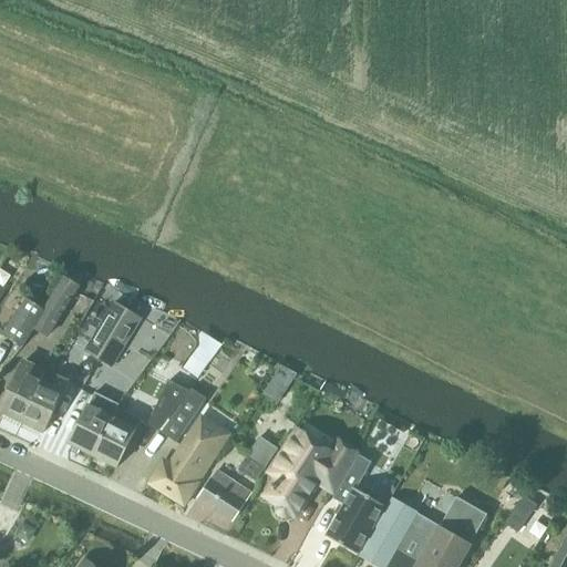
[(47,336),(78,288),(63,279),(44,311),(33,328),(47,336)]
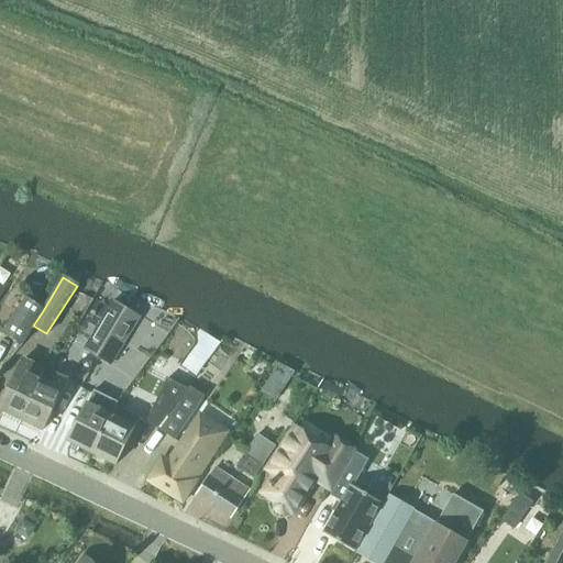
[(3,333),(22,344),(33,326),(44,309),(25,297),(3,333)]
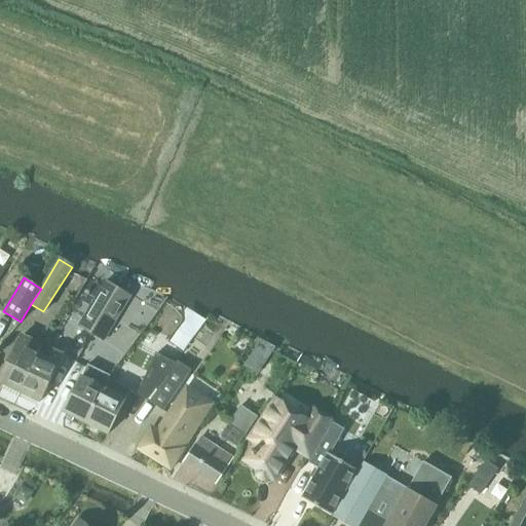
[(103,339),(130,294),(106,279),(78,324),(103,339)]
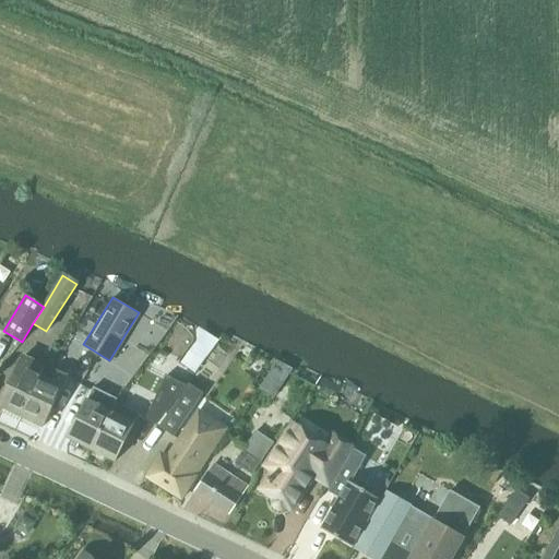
[(195,372),(222,339),(195,326),(195,342),(180,363),(195,372)]
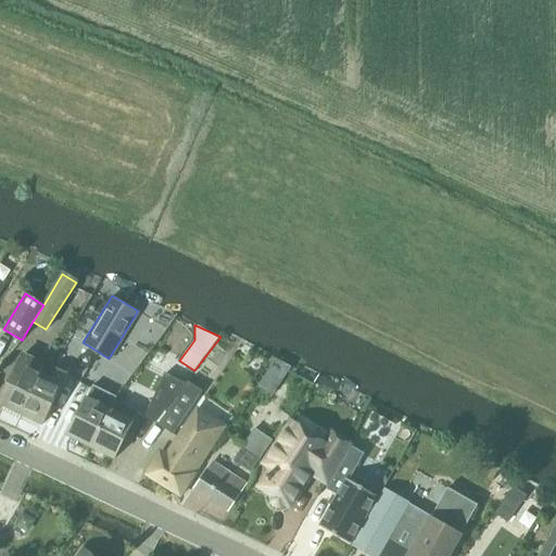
[(215,344),(205,357),(220,369),(230,355),(215,344)]
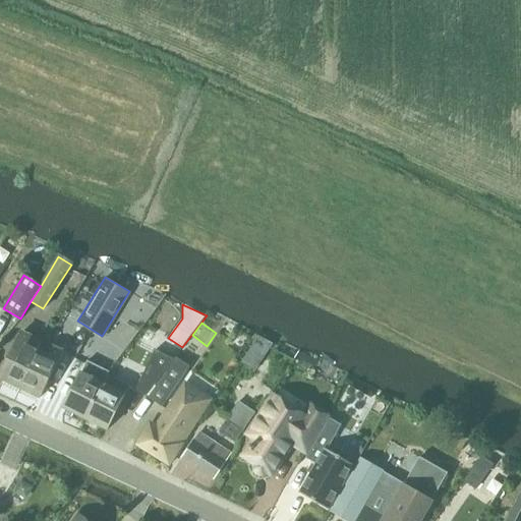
[(31,365),(42,343),(21,334),(1,378),(20,387),(31,365)]
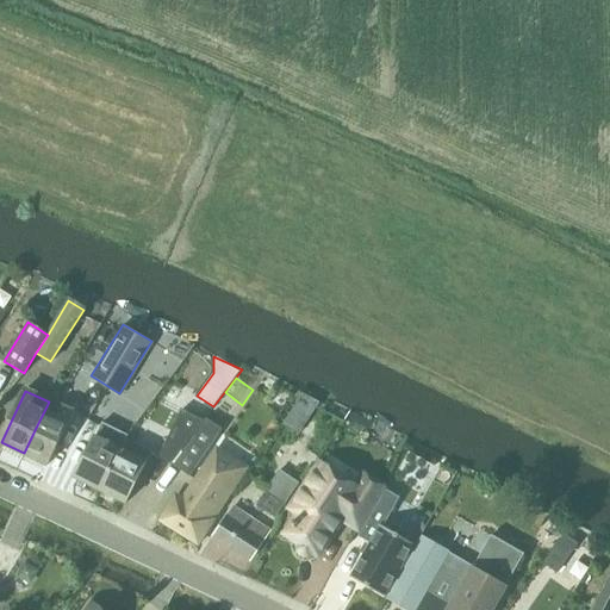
[(36,428),(24,453),(48,465),(72,412),(49,402),(36,428)]
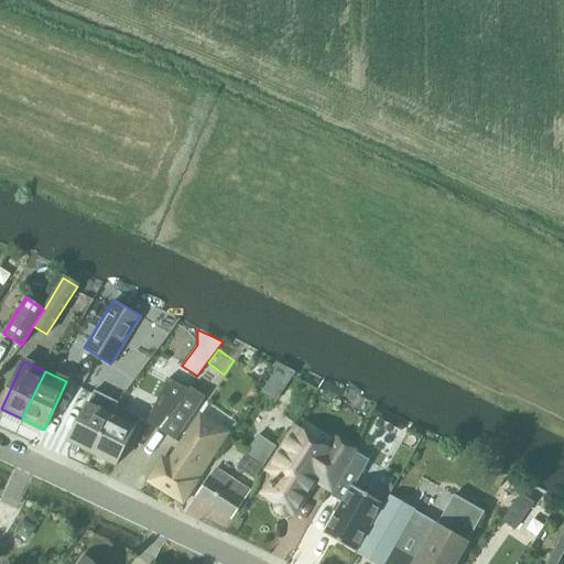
[(159,429),(186,390),(169,381),(147,423),(159,429)]
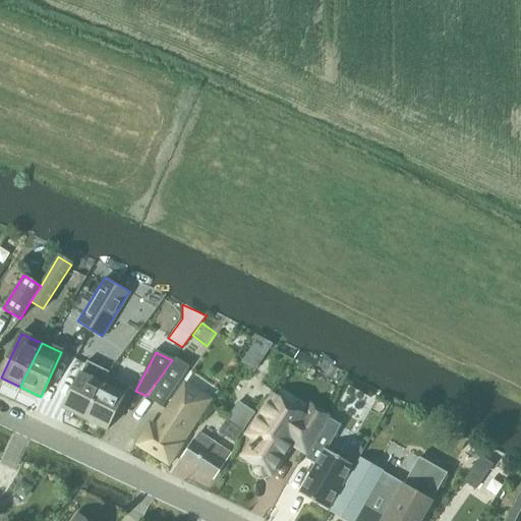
[(163,407),(188,367),(176,360),(151,399),(163,407)]
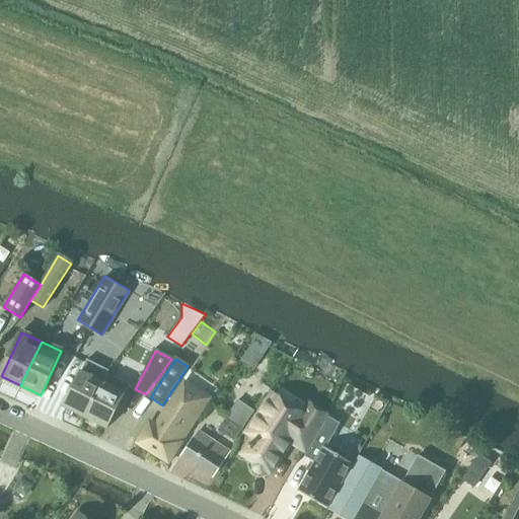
[(108,371),(87,361),(64,408),(84,418),(102,382),(103,383),(108,371)]
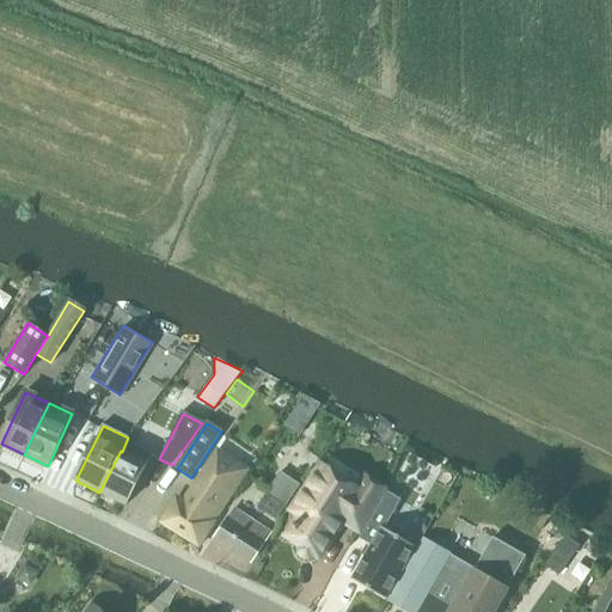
[(121,451),(99,493),(124,506),(146,464),(122,452),(121,451)]
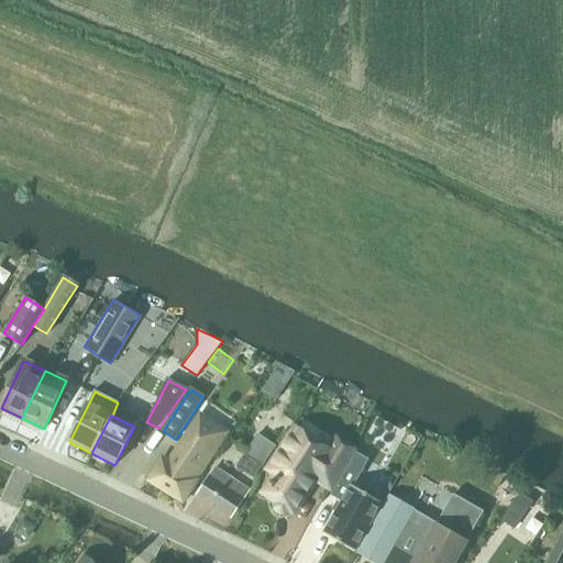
[(196,481),(223,435),(198,420),(170,464),(163,460),(150,481),(185,503),(197,481),(196,481)]
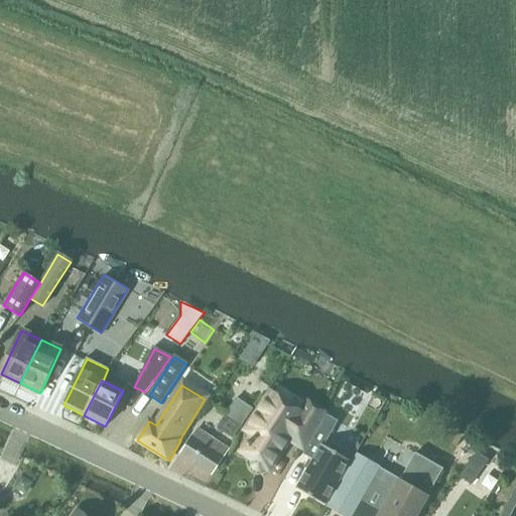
[(266,468),(267,467),(270,469),(289,439),(301,446),(320,411),(306,403),(300,411),(271,394),(248,431),(254,435),(243,453),(255,460),(254,461),(254,462),(254,463),(254,464),(254,465),(254,466),(255,467),(255,468),(257,469),(259,470),(260,470),(262,470),(263,470),(264,469),(266,468)]
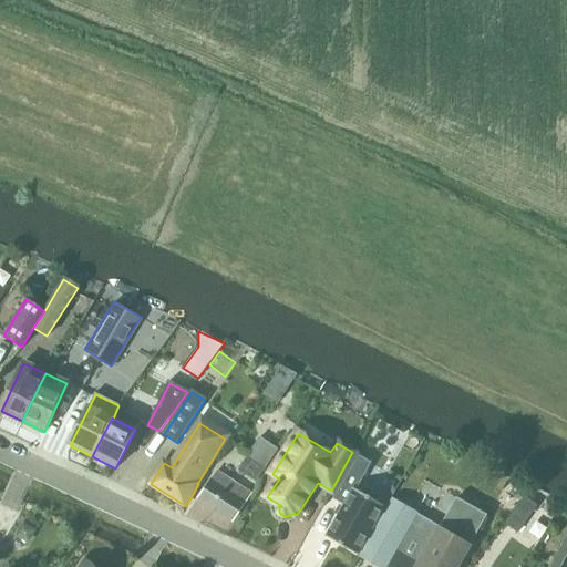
[(258,483),(280,451),(260,436),(238,468),(258,483)]
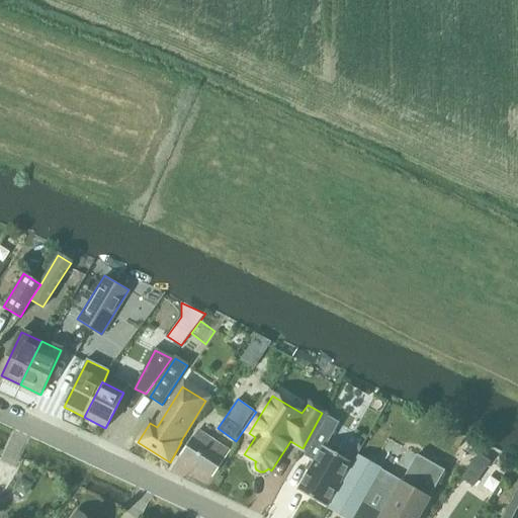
[(322,413),(303,448),(304,449),(300,453),(314,460),(296,490),(328,508),(353,463),(322,445),(335,422),(322,413)]
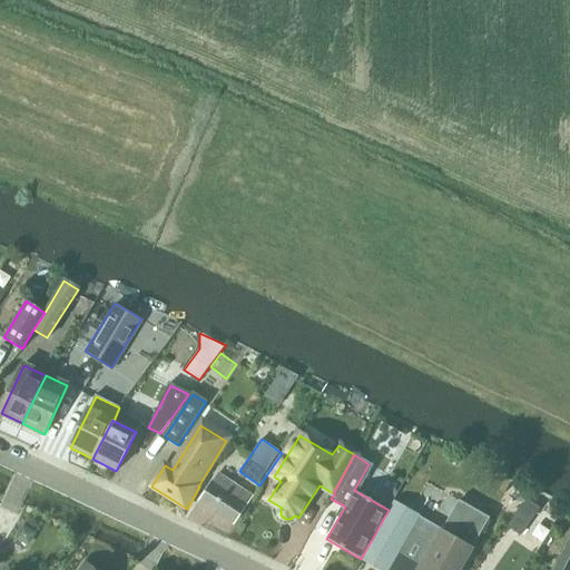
[(233,522),(251,497),(218,474),(200,501),(233,522)]
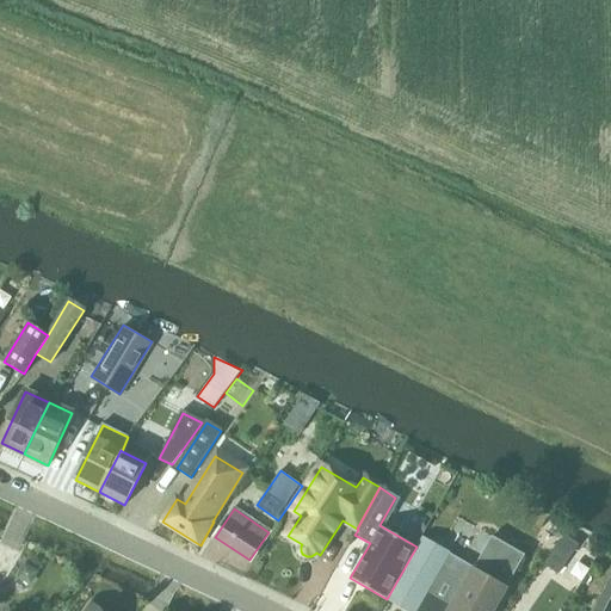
[(565,534),(544,562),(559,572),(579,543),(565,534)]
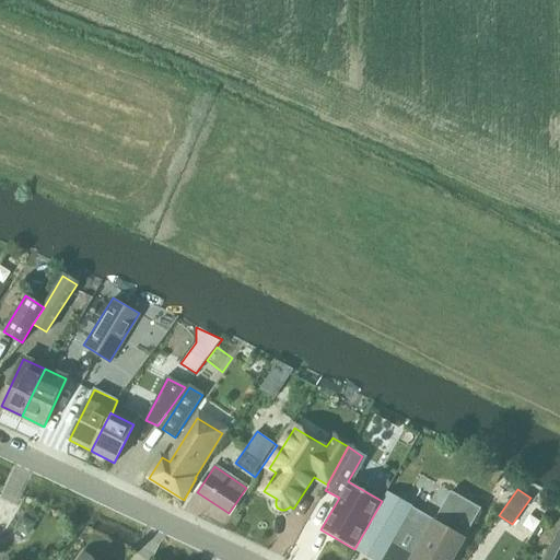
[(451,559),(480,508),(450,491),(434,520),(387,493),(383,502),(382,501),(354,549),(374,559),(451,559)]
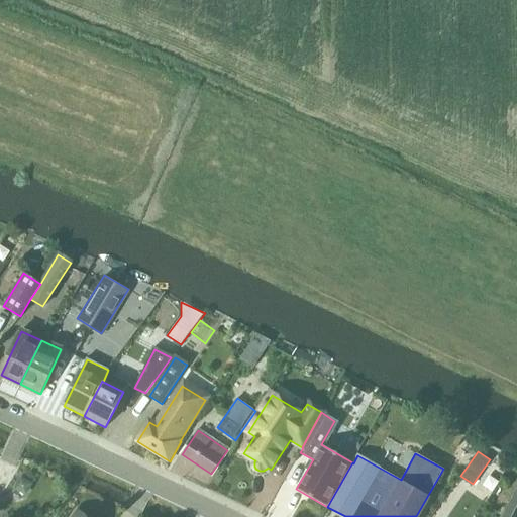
[(516,516),(516,487),(502,516),(516,516)]
